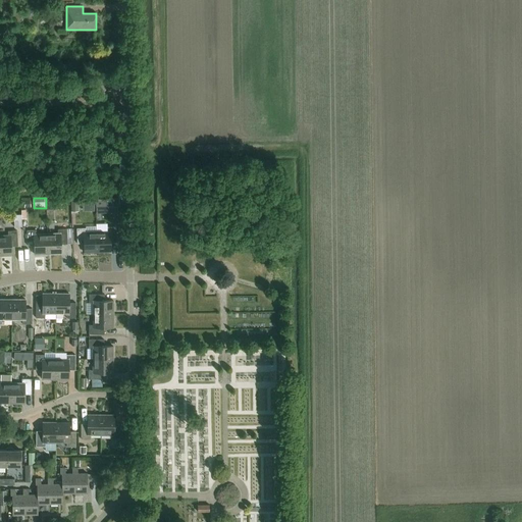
[(94,211),(94,199),(83,200),(83,205),(89,205),(89,211),(94,211)]
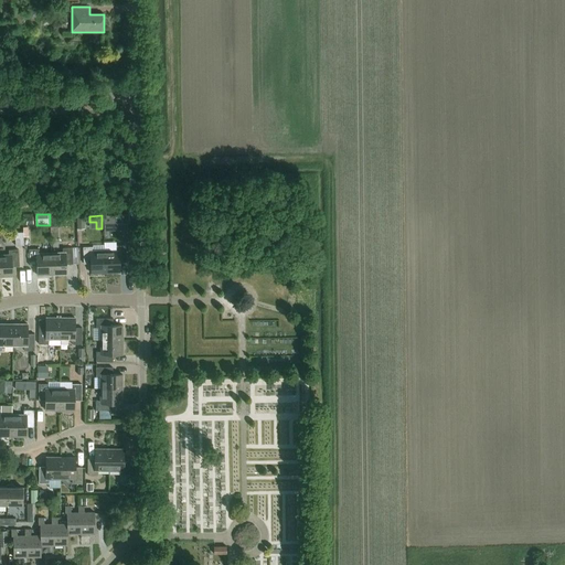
[(116,215),(104,215),(104,228),(116,227),(117,231),(128,230),(127,223),(116,224),(116,215)]
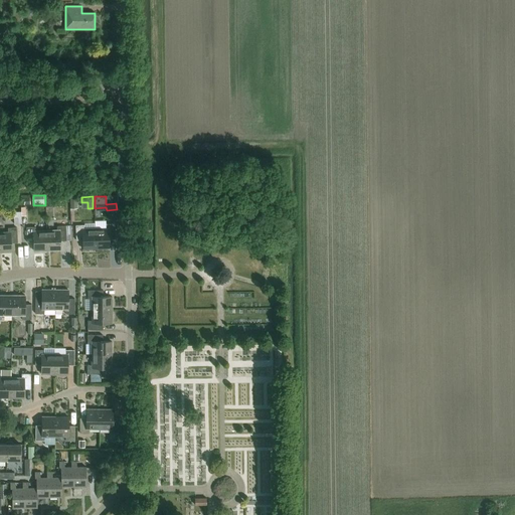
[(47,230),(48,250),(61,250),(61,241),(67,241),(66,222),(59,222),(59,226),(57,226),(57,230),(47,230)]
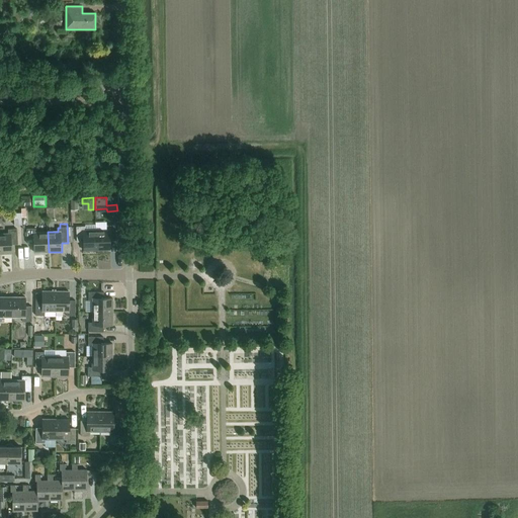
[(97,231),(97,250),(111,250),(111,241),(116,241),(116,226),(107,226),(107,230),(97,231)]
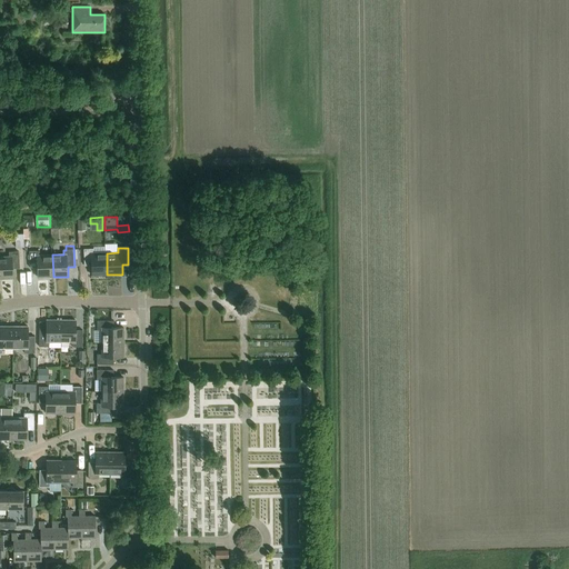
[(107,275),(107,253),(95,253),(95,249),(85,249),(86,266),(92,266),(92,276),(107,275)]
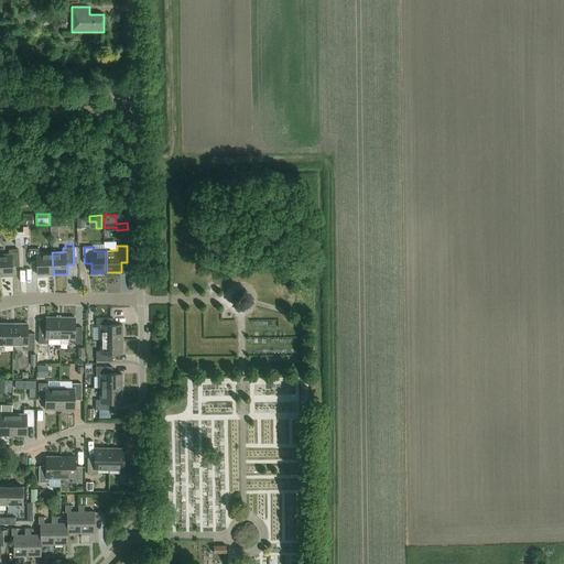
[(0,255),(0,275),(14,275),(13,267),(20,266),(20,249),(10,249),(10,255),(0,255)]
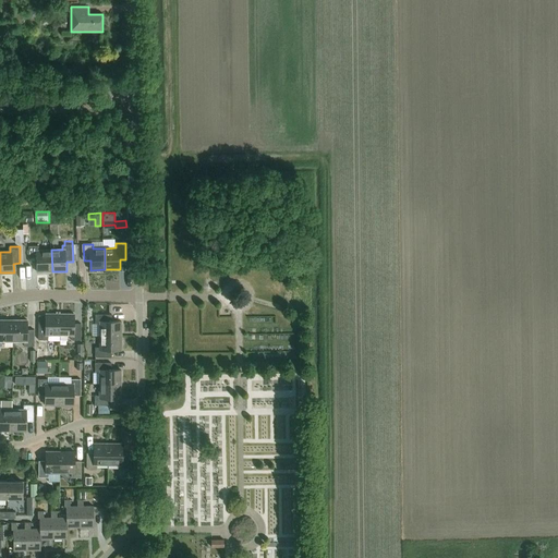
[(52,271),(51,250),(39,251),(39,246),(29,246),(31,263),(37,263),(38,271),(52,271)]
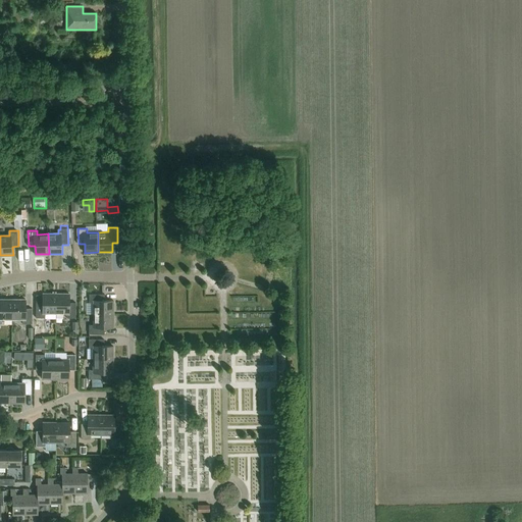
[(57,313),(57,294),(43,294),(43,303),(37,303),(37,318),(46,318),(46,313),(57,313)]
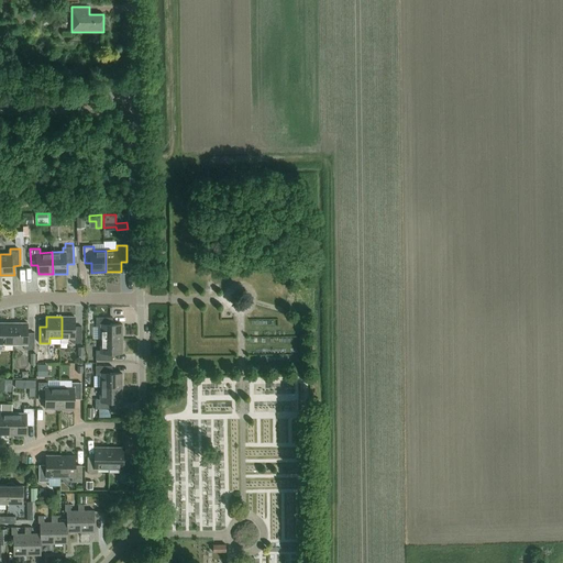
[(62,317),(62,338),(73,339),(73,343),(83,343),(83,327),(76,327),(76,317),(62,317)]
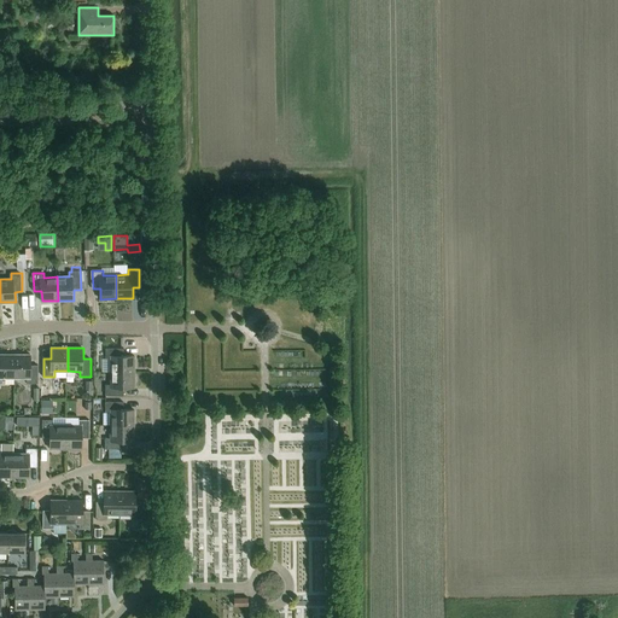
[(111,371),(135,372),(135,355),(124,355),(124,348),(106,348),(106,359),(111,359),(111,371)]
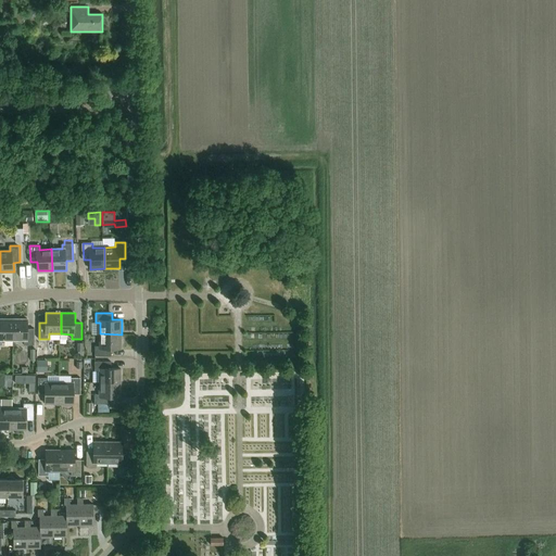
[(13,340),(14,319),(0,319),(0,344),(2,344),(2,340),(13,340)]
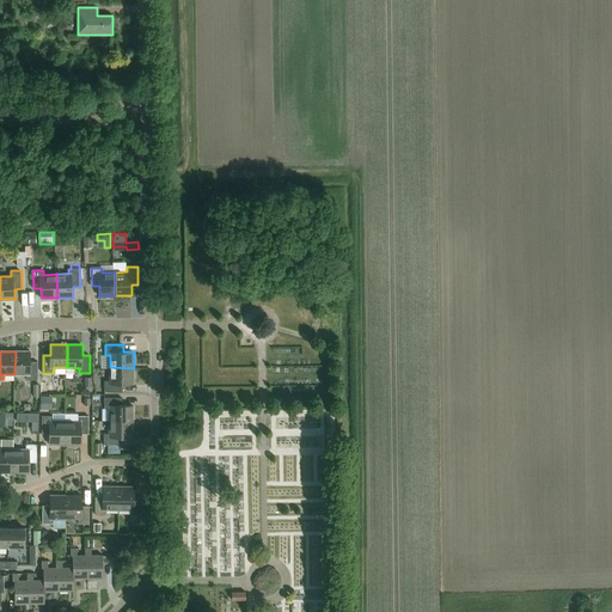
[(16,352),(14,374),(28,374),(28,380),(38,380),(38,362),(31,362),(31,352),(16,352)]
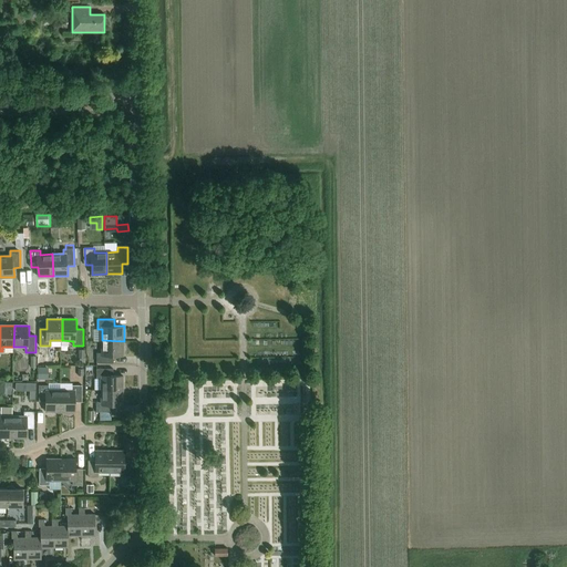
[(124,356),(124,341),(102,340),(102,352),(98,352),(98,362),(114,362),(114,356),(124,356)]
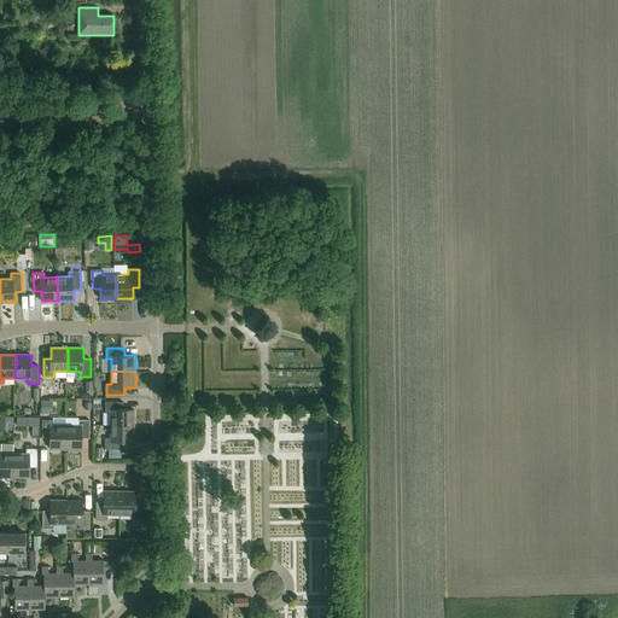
[(52,410),(52,401),(41,401),(41,410),(41,413),(52,413),(52,410)]
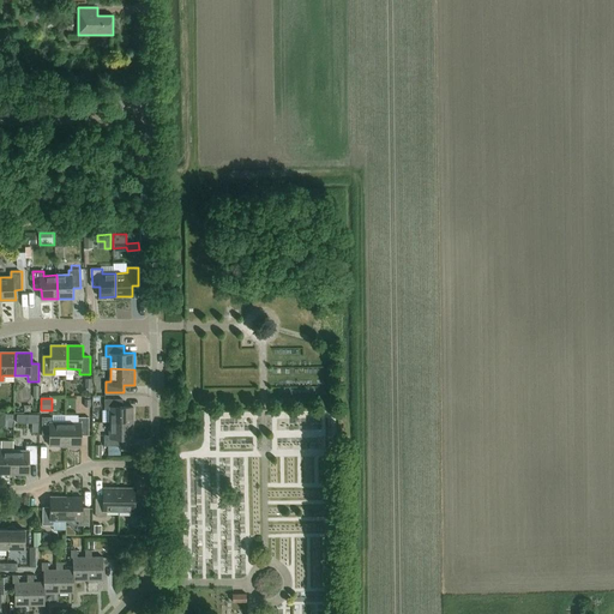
[(110,422),(134,422),(134,407),(124,407),(124,399),(106,399),(106,410),(110,410),(110,422)]
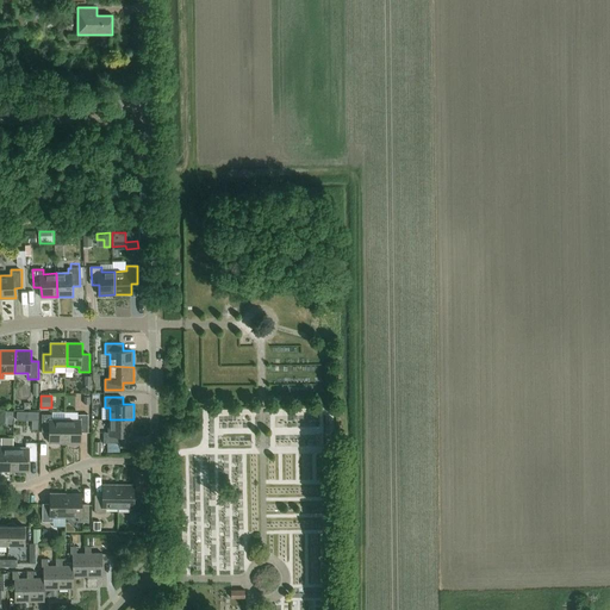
[(66,443),(66,421),(53,421),(53,415),(42,415),(42,433),(49,433),(49,443),(66,443)]
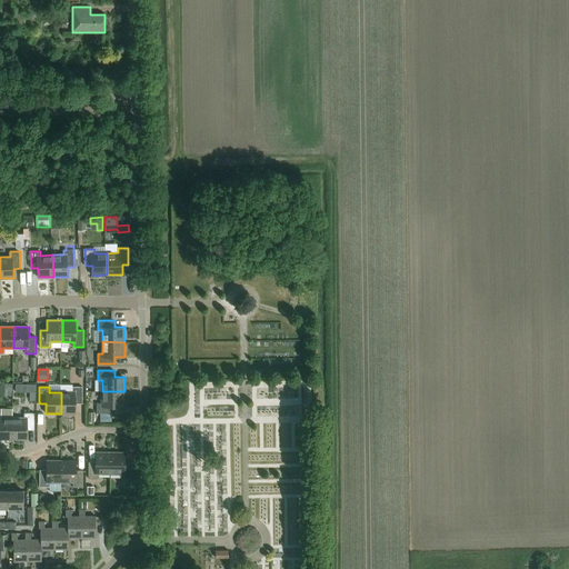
[(61,392),(61,413),(76,413),(76,403),(82,403),(82,387),(73,387),(73,392),(61,392)]
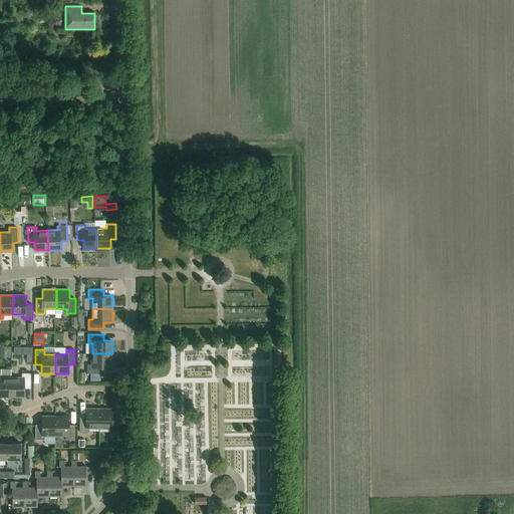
[(112,366),(112,353),(92,353),(92,364),(88,364),(88,373),(102,373),(102,366),(112,366)]
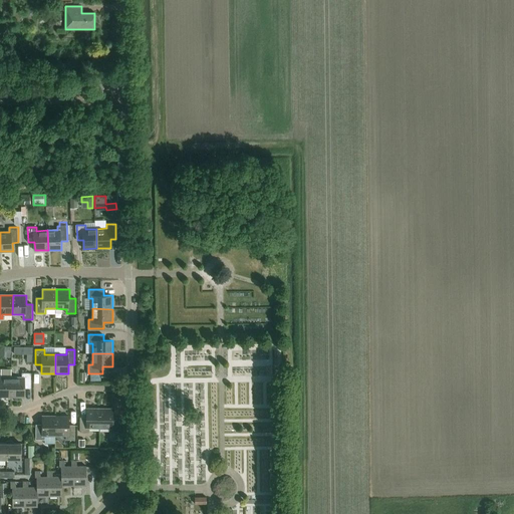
[(0,397),(11,397),(12,377),(1,377),(1,373),(0,372),(0,397)]
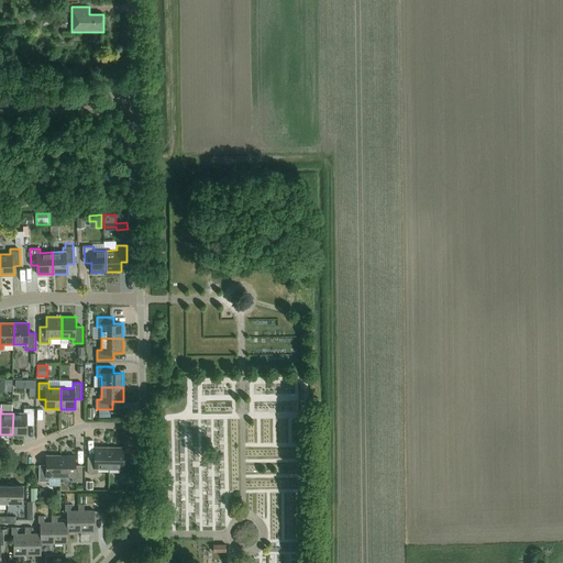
[(13,414),(12,434),(28,434),(28,426),(34,426),(34,409),(24,409),(24,414),(13,414)]
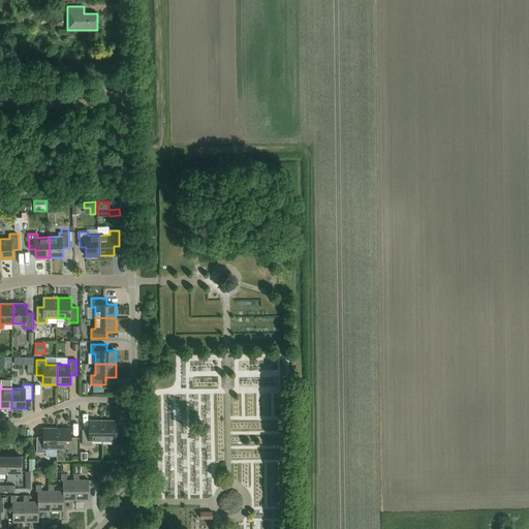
[(103,440),(103,419),(90,419),(90,429),(83,429),(83,444),(92,444),(92,440),(103,440)]
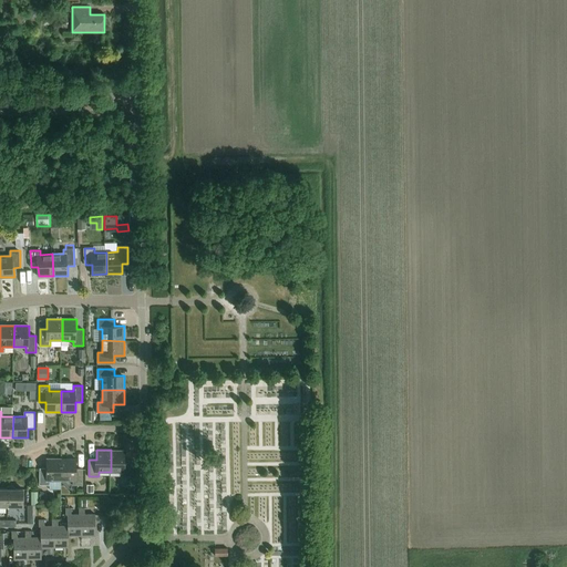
[(111,450),(111,472),(122,472),(122,476),(132,476),(132,461),(125,461),(125,451),(111,450)]
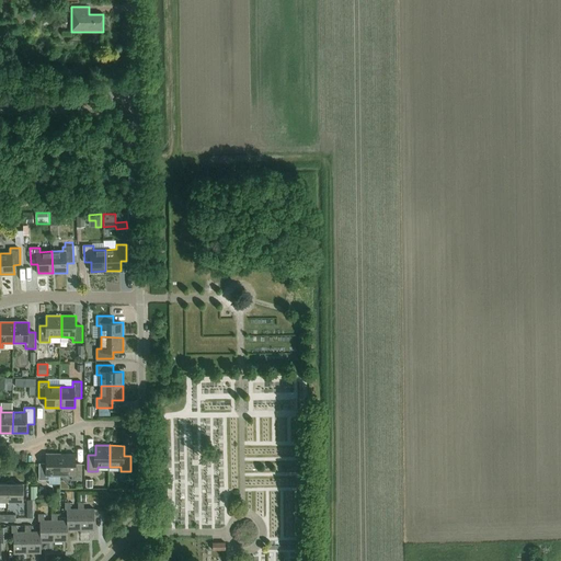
[(61,474),(61,454),(47,454),(47,464),(39,464),(39,480),(49,480),(49,474),(61,474)]
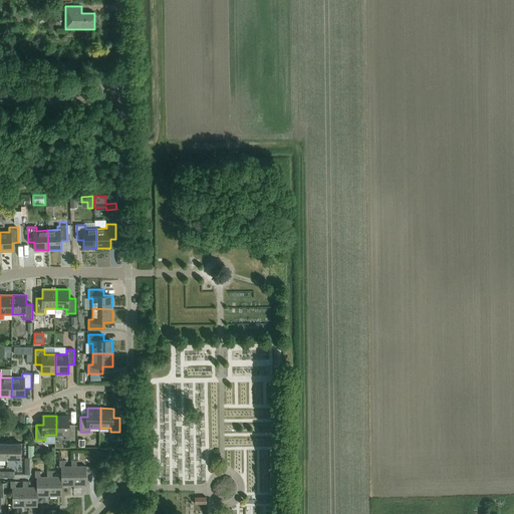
[(56,416),(56,435),(66,435),(66,440),(75,440),(75,425),(69,425),(69,416),(56,416)]
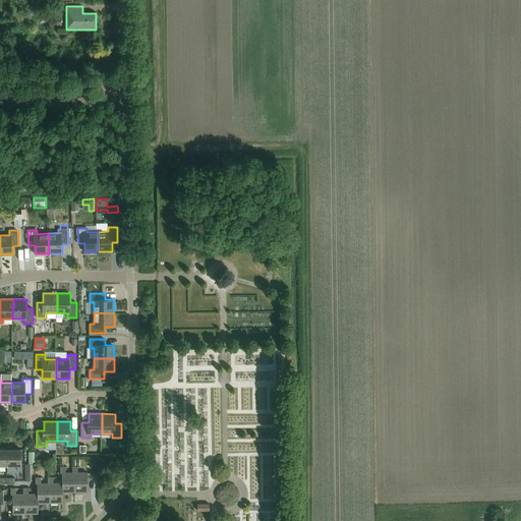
[(7,450),(7,466),(21,466),(21,450),(13,450),(13,447),(7,447),(7,450)]
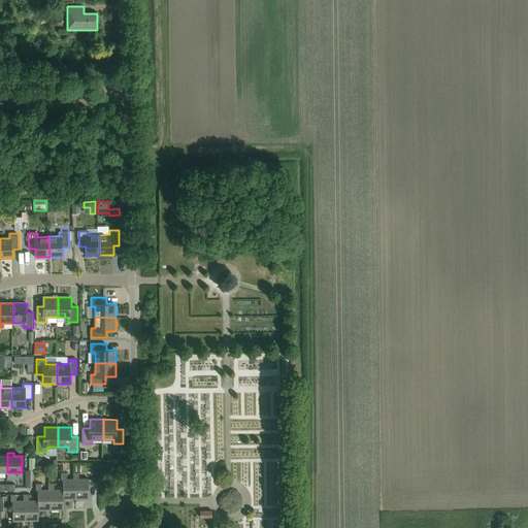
[(67,473),(62,473),(62,480),(63,480),(63,489),(64,489),(64,499),(76,498),(76,479),(74,479),(67,479),(67,473)]
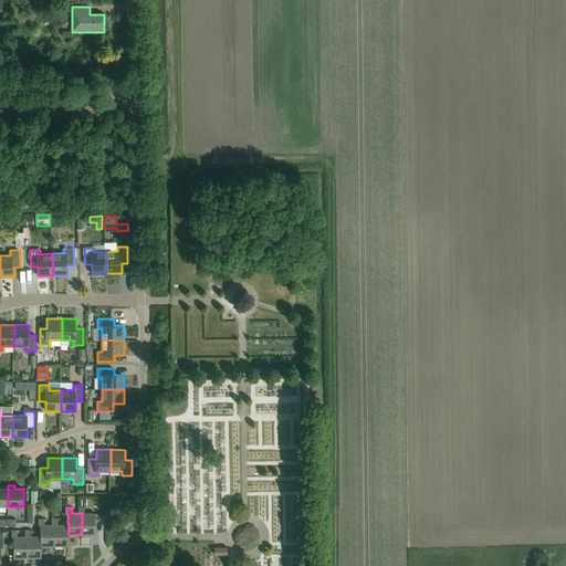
[(82,507),(80,507),(80,513),(82,513),(82,534),(95,534),(95,513),(85,513),(85,507),(82,507)]
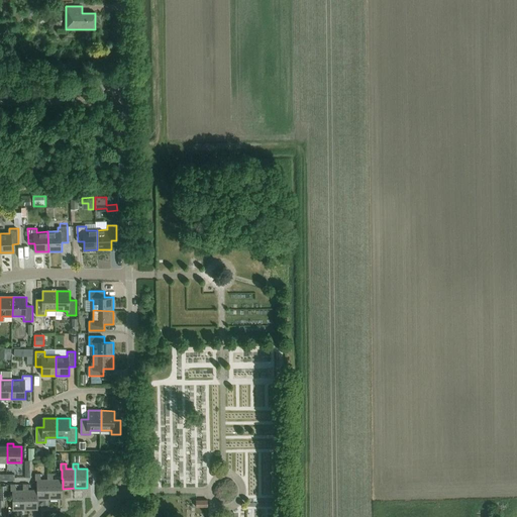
[(54,474),(48,474),(48,480),(50,480),(50,499),(64,499),(63,489),(63,479),(62,479),(54,480),(54,474)]
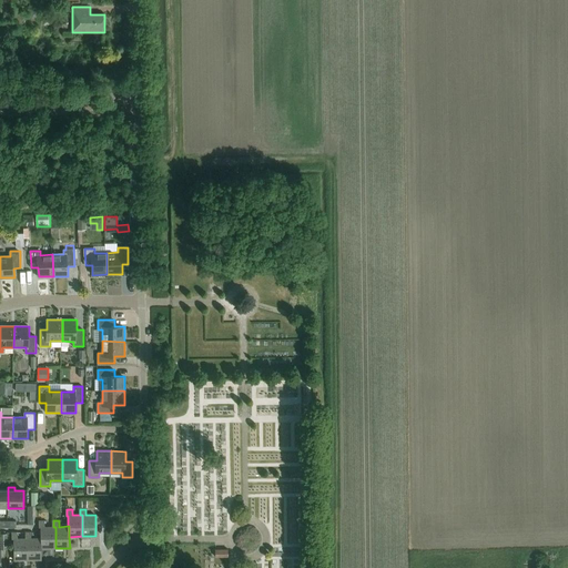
[(46,521),(39,521),(39,527),(40,527),(41,538),(42,538),(42,548),(56,548),(56,527),(53,527),(46,527),(46,521)]
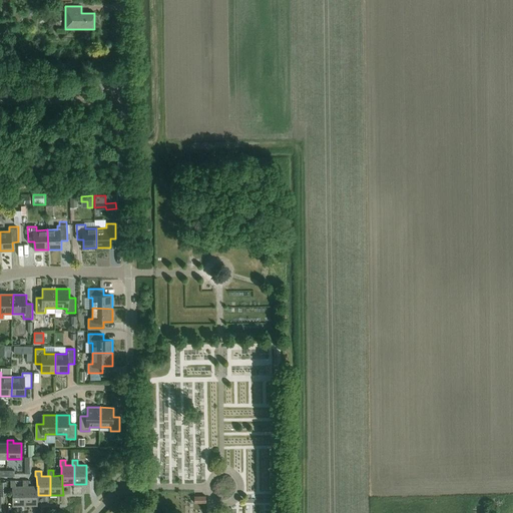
[(16,481),(11,482),(11,487),(13,487),(13,506),(26,506),(25,486),(23,486),(16,486),(16,481)]
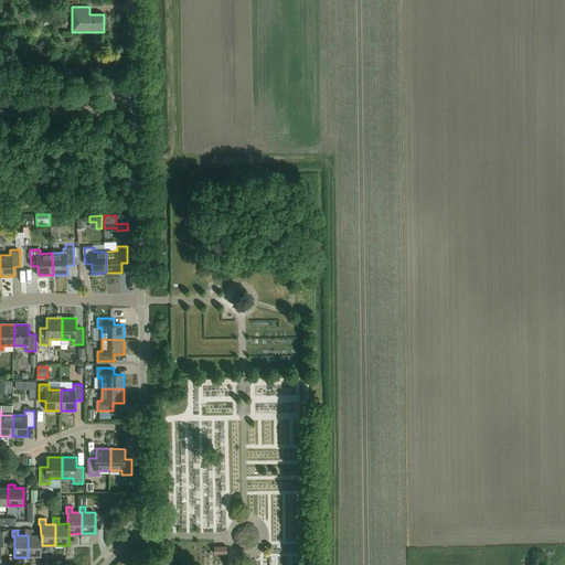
[(31,530),(25,530),(25,535),(28,535),(29,557),(42,556),(42,545),(42,535),(41,535),(31,535),(31,530)]
